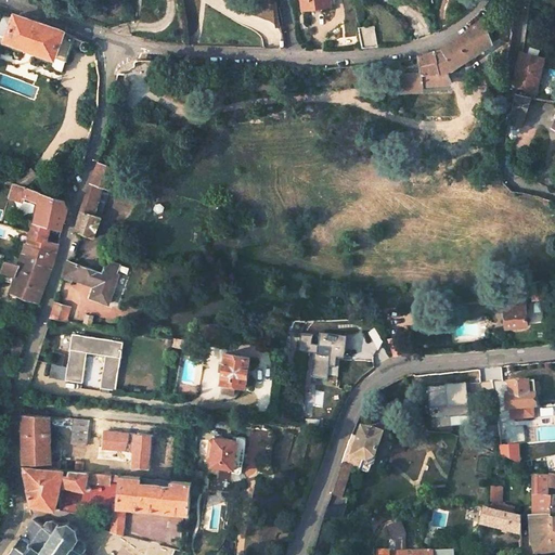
[(37,23),(15,15),(5,38),(65,61),(71,43),(85,49),(87,42),(63,31),(37,23)]
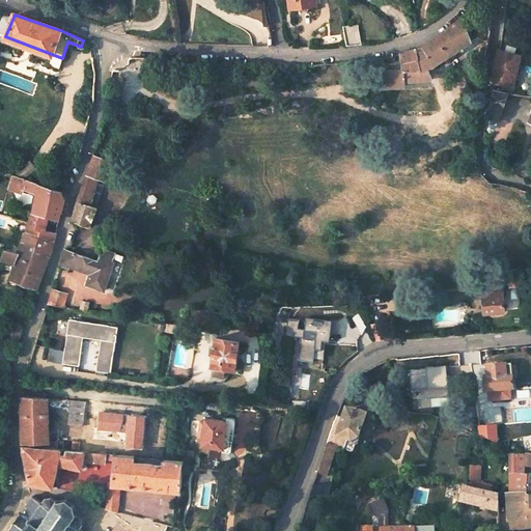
[(464,20),(460,17),(455,21),(421,46),(400,52),(401,68),(384,71),(386,86),(401,85),(402,82),(430,79),(430,77),(430,76),(426,66),(432,65),(469,40),(466,22),(464,20)]
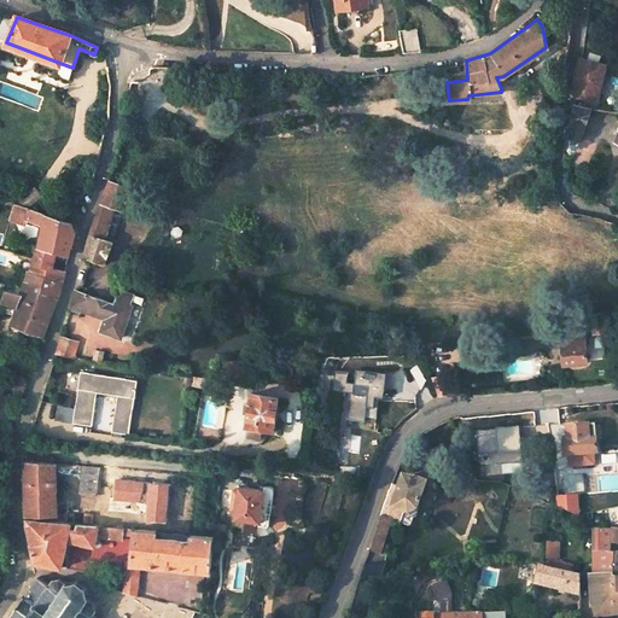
[(397,29),(402,52),(420,51),(414,25),(397,29)]
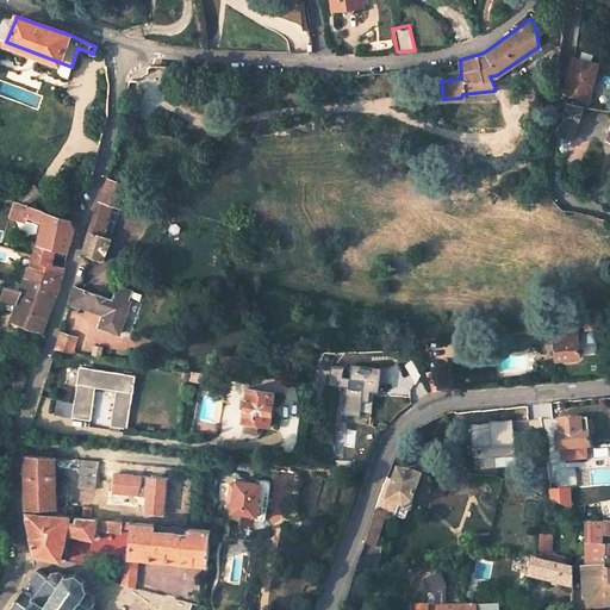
[(573,56),(571,55),(562,91),(565,95),(590,99),(590,98),(598,63),(573,56)]
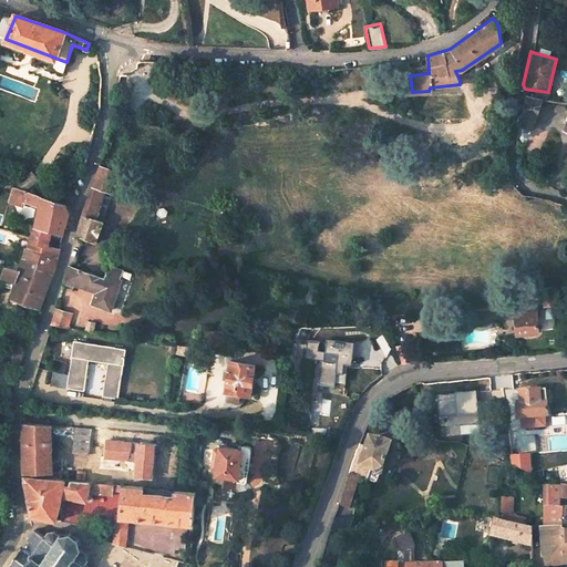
[(517,121),(532,122),(542,99),(526,96),(523,113),(518,116),(517,121)]
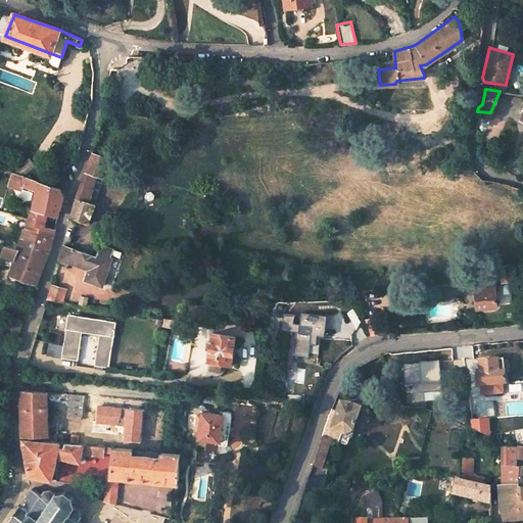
[(70,217),(87,223),(93,204),(85,201),(95,174),(103,177),(109,158),(91,152),(70,217)]
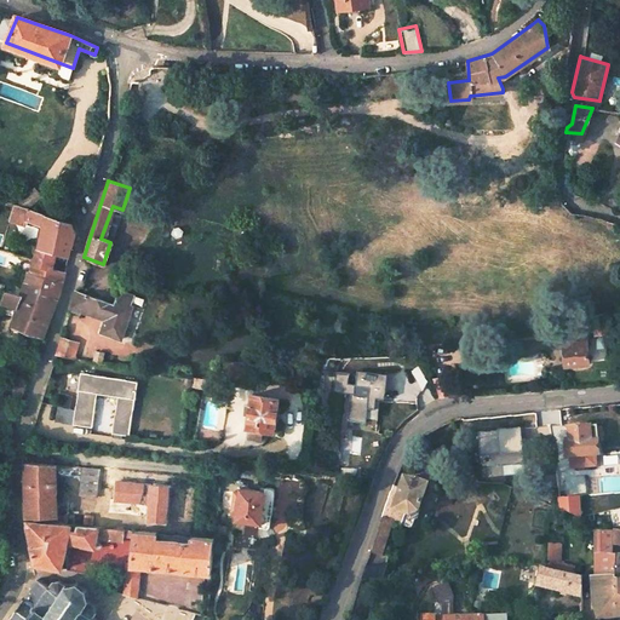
[(24,331),(42,336),(52,310),(56,298),(58,290),(61,280),(63,273),(64,270),(51,267),(52,260),(55,251),(68,256),(72,244),(74,236),(70,224),(28,207),(40,196),(33,187),(13,202),(12,202),(7,217),(24,223),(27,218),(41,224),(36,246),(33,258),(30,270),(28,269),(26,280),(23,288),(16,285),(13,291),(9,290),(3,304),(5,305),(4,310),(13,313),(11,325),(18,327),(18,328),(24,331)]
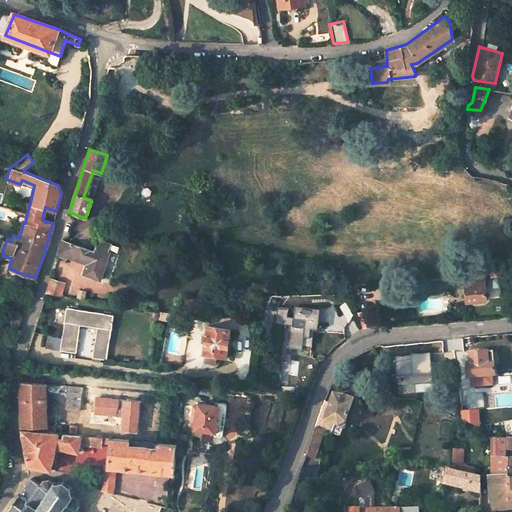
[(101,173),(93,170),(83,197),(91,200),(101,173)]
